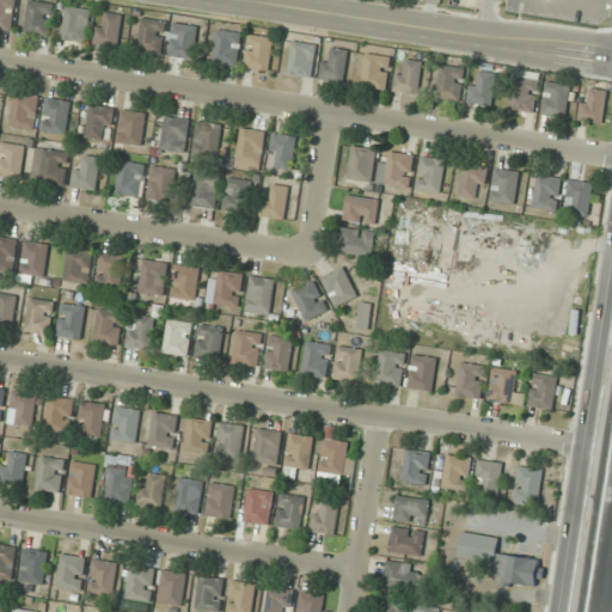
[(0,0),(0,29),(13,30),(16,0),(0,0)]
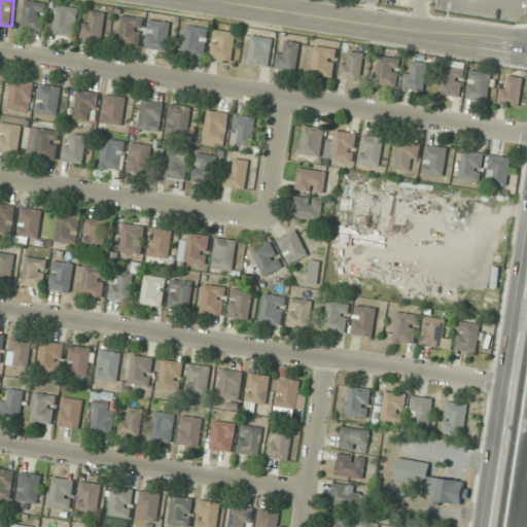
[(43,31),(46,2),(26,0),(23,29),(43,31)]
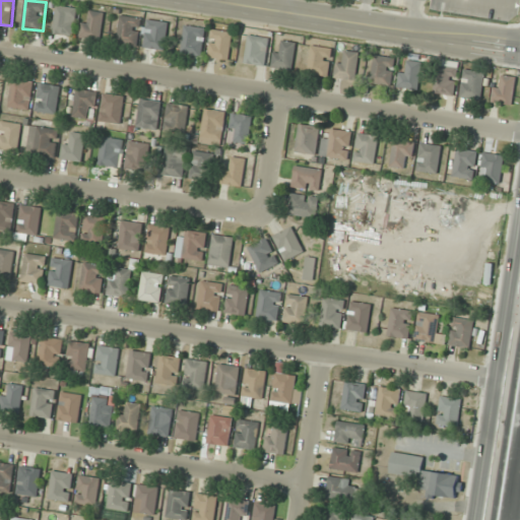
[(74,35),(76,7),(57,6),(54,33),(74,35)]
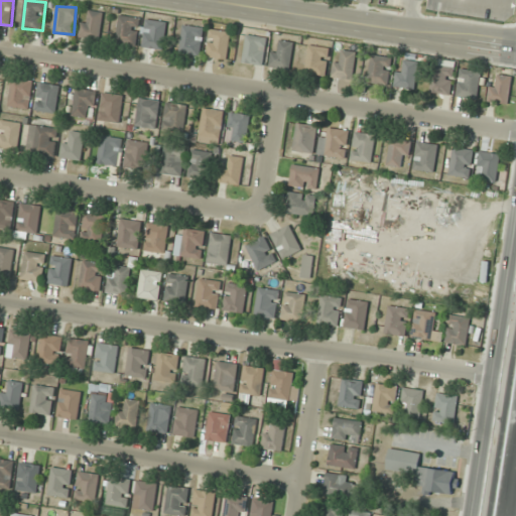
[(81,37),(100,40),(104,12),(85,10),(81,37)]
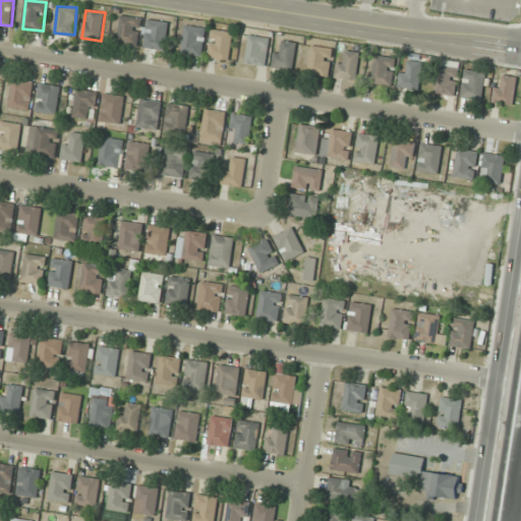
[(117,43),(137,47),(143,19),(123,15),(117,43)]
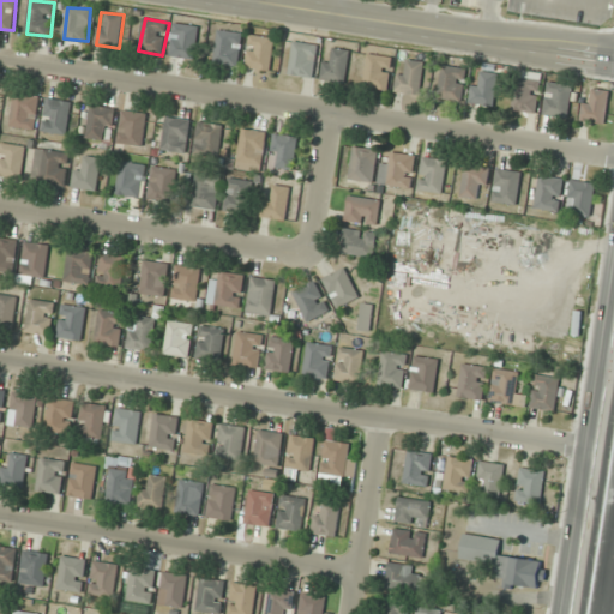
[(170,56),(196,59),(199,26),(174,23),(170,56)]
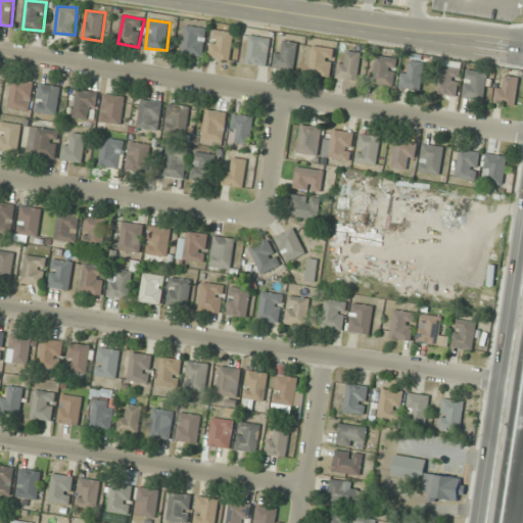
[(207,29),(187,26),(183,53),(203,56),(207,29)]
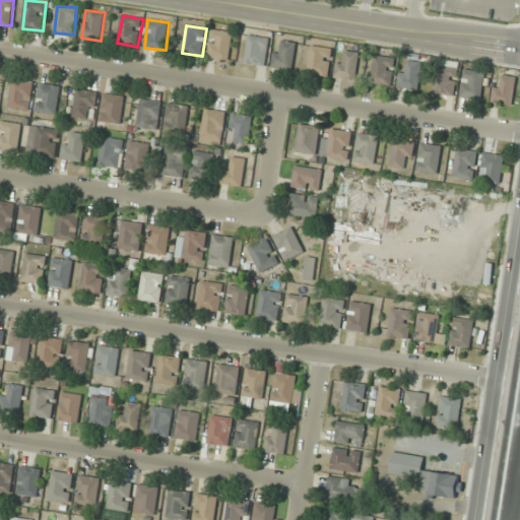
[(208,57),(230,60),(233,33),(212,29),(208,57)]
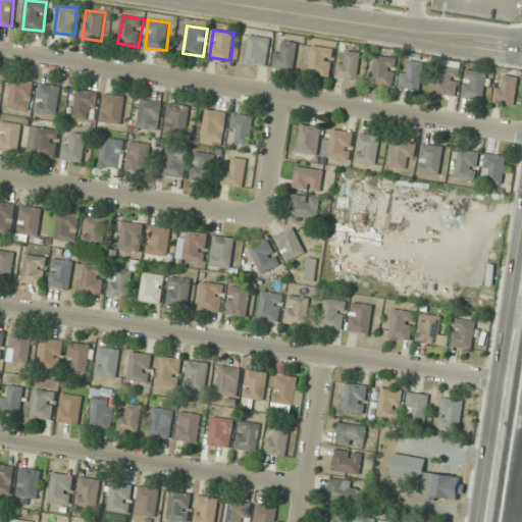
[(271,39),(251,35),(246,63),(266,66),(271,39)]
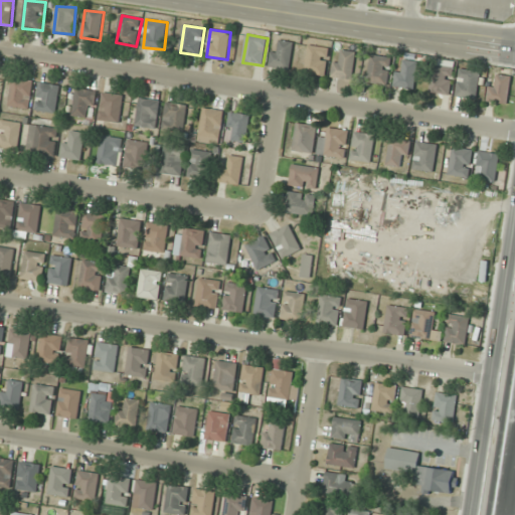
[(292,41),(276,41),(276,45),(271,45),(271,68),(292,68),(292,41)]
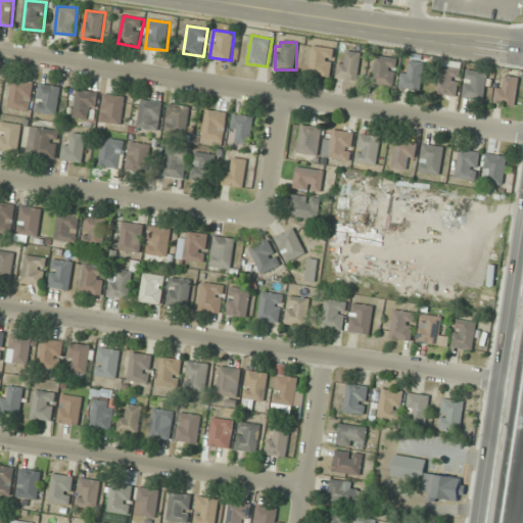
[(311,75),(331,77),(334,48),(314,46),(311,75)]
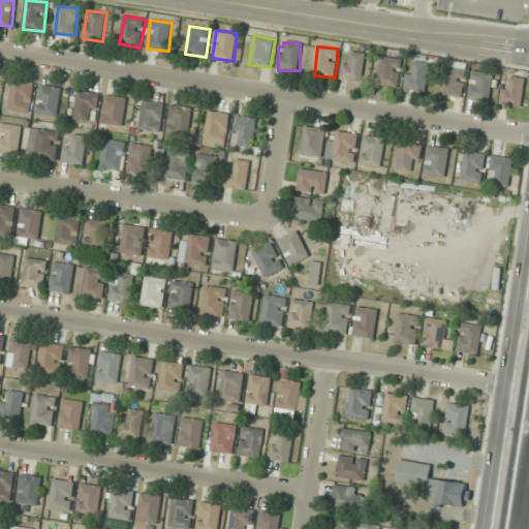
[(342,79),(363,82),(366,53),(345,51),(342,79)]
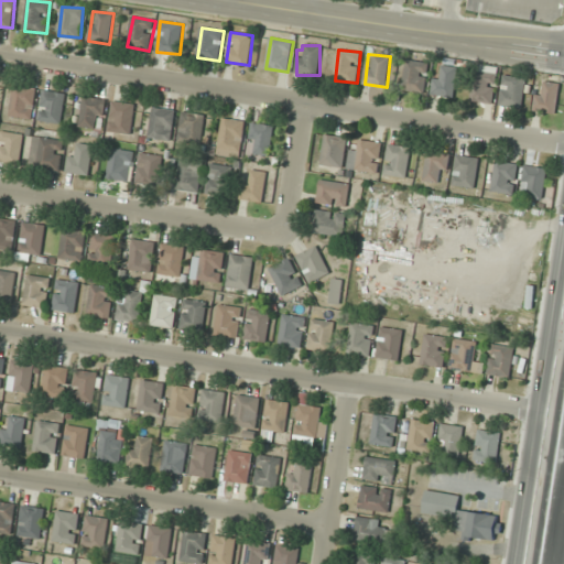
[(429,63),(407,60),(403,89),(425,93),(429,63)]
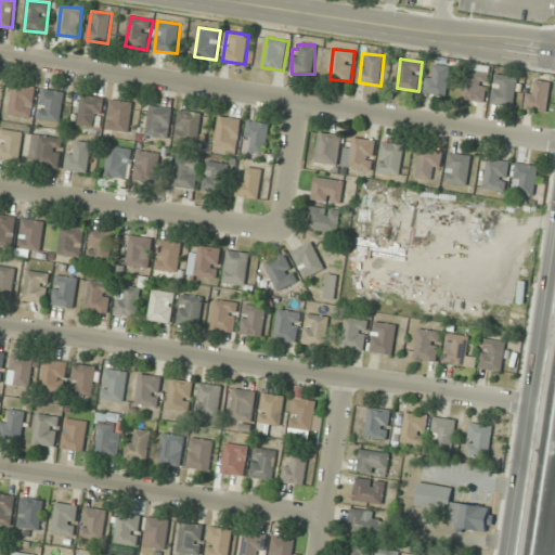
[(447,95),(450,66),(435,64),(434,76),(427,75),(425,93),(447,95)]
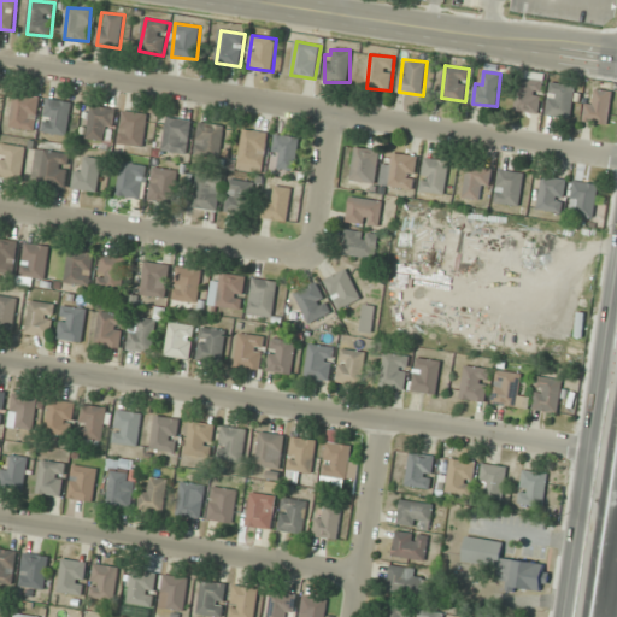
[(542,72),(519,72),(519,111),(542,111),(542,72)]
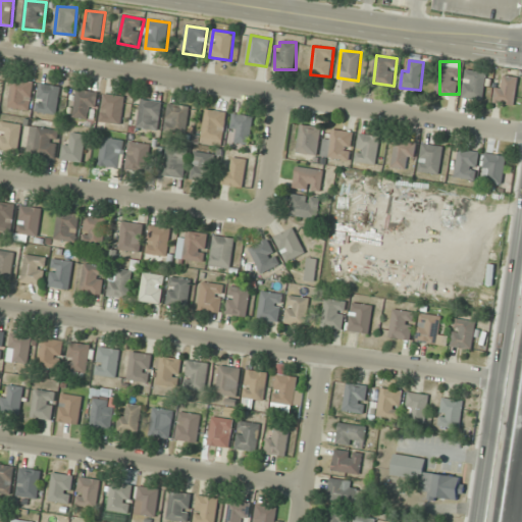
[(488,73),(468,69),(462,97),(483,101),(488,73)]
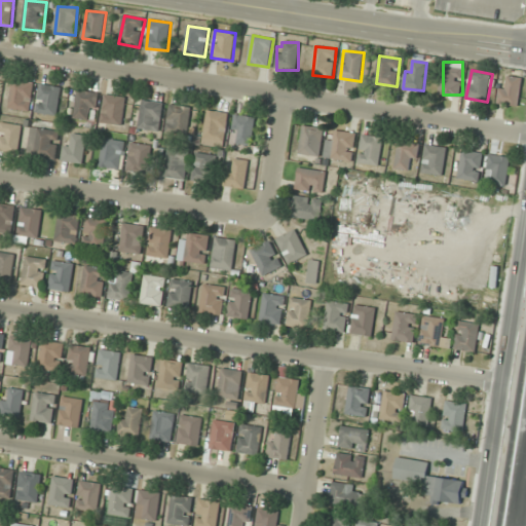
[(523,78),(510,77),(509,86),(499,85),(498,104),(520,106),(523,78)]
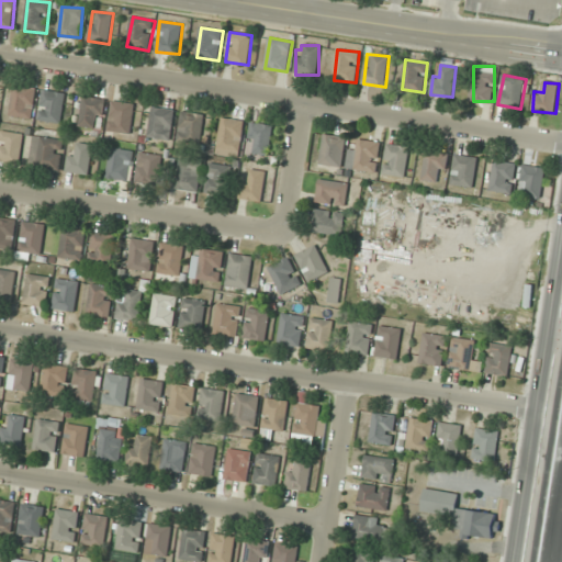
[(11,116),(34,119),(36,89),(14,87),(11,116)]
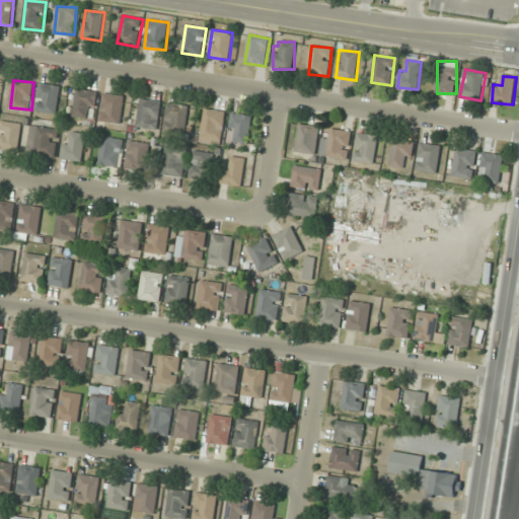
[(35,110),(56,115),(61,86),(41,82),(35,110)]
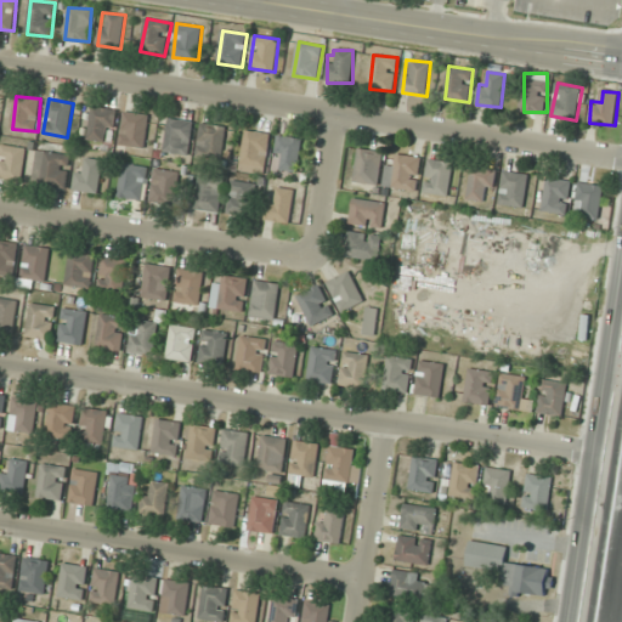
[(114,141),(116,108),(91,107),(90,141),(114,141)]
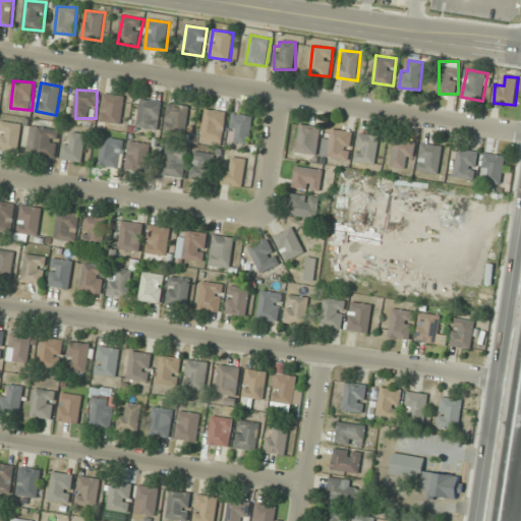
[(101,122),(122,124),(125,97),(104,94),(101,122)]
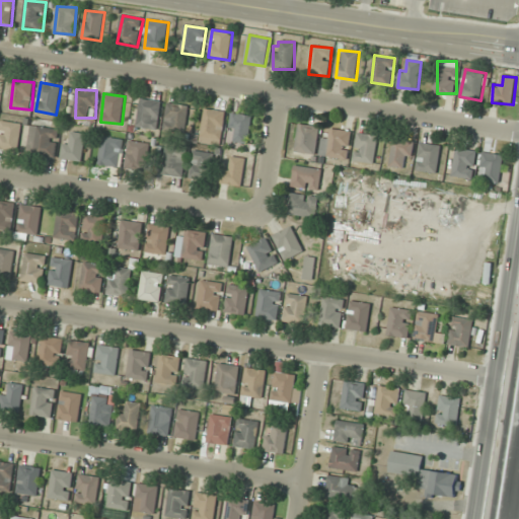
[(158,129),(161,101),(140,98),(138,127),(158,129)]
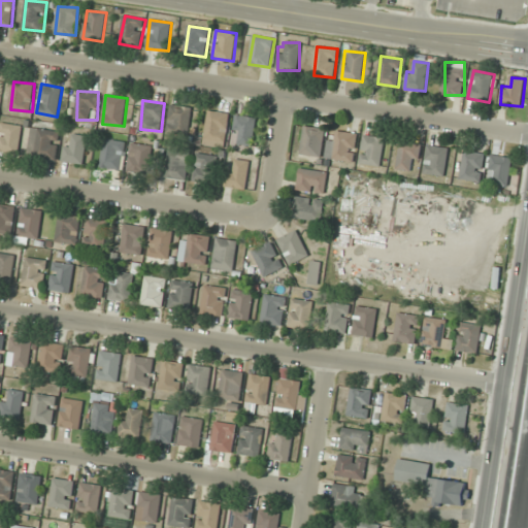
[(167,133),(188,137),(192,107),(171,104),(167,133)]
